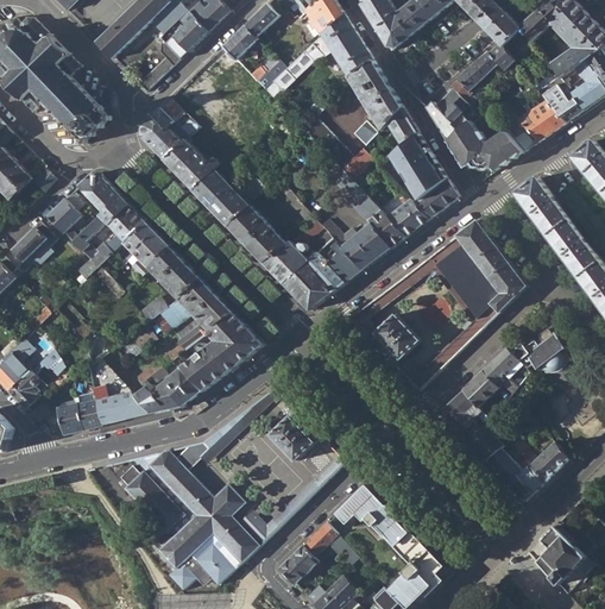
[(56,0),(67,11),(76,0),(56,0)]
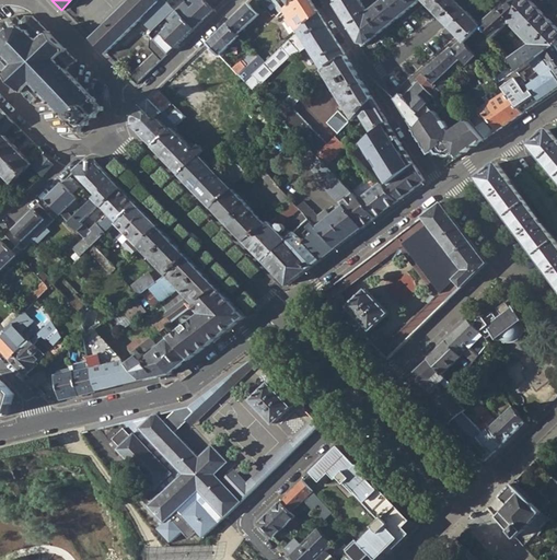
[(126,0),(86,38),(102,55),(139,19),(157,2),(157,1),(154,0),(126,0)]
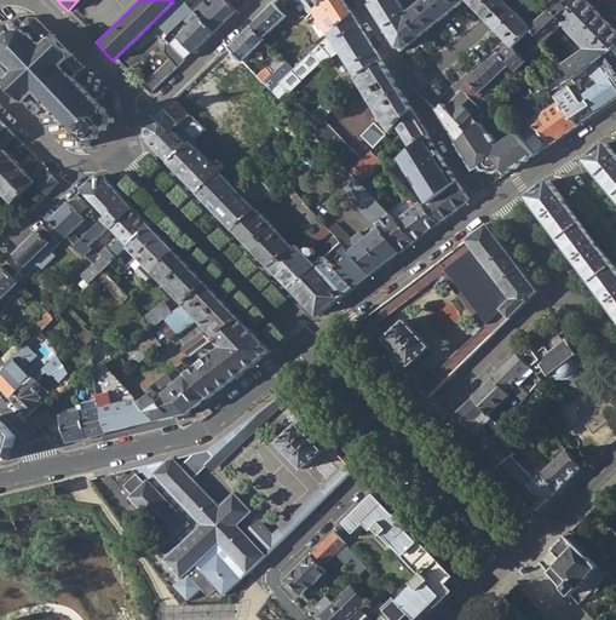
[(190,10),(183,3),(180,0),(174,0),(173,1),(173,3),(154,21),(155,22),(166,33),(190,10)]
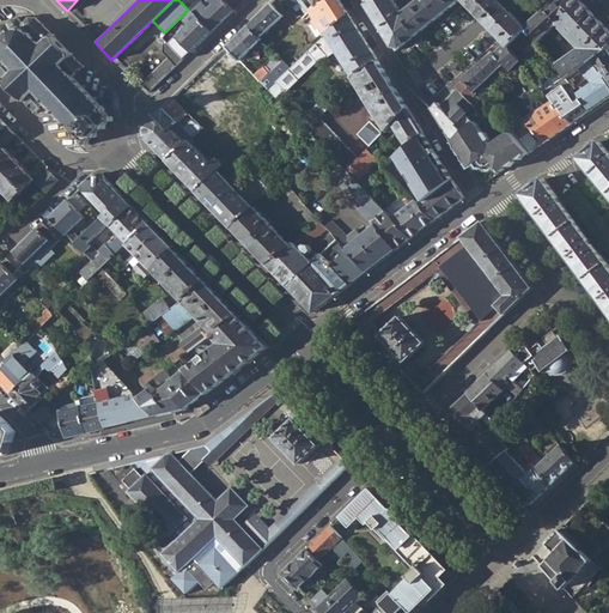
[(190,12),(209,31),(231,11),(220,0),(202,0),(201,1),(203,4),(206,1),(208,5),(205,8),(195,0),(182,0),(181,2),(188,10),(190,12)]
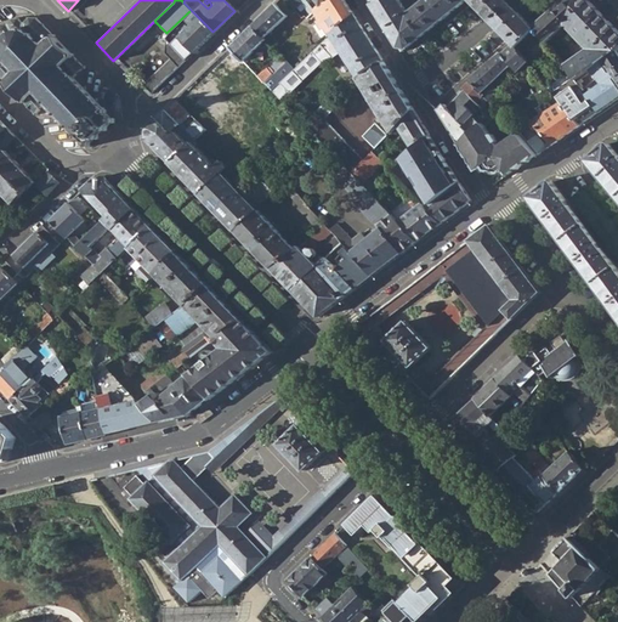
[(224,0),(234,11),(245,0),(224,0)]
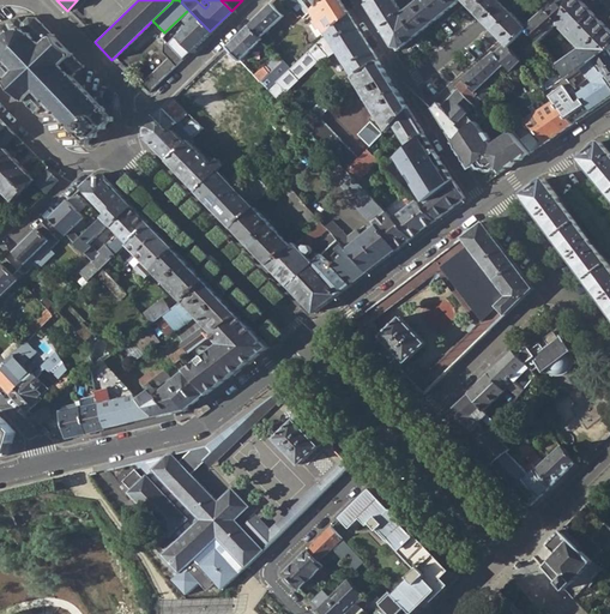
[(297,0),(290,0),(294,4),(303,14),(307,11),(297,0)]
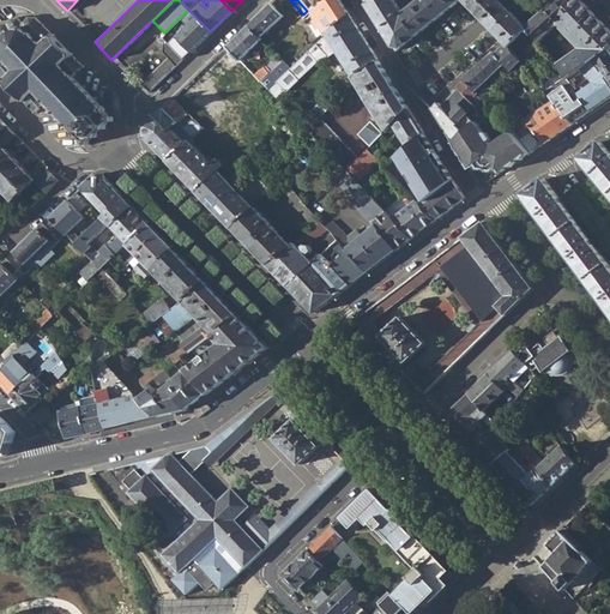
[(324,35),(345,14),(336,0),(321,0),(314,6),(308,11),(324,35)]
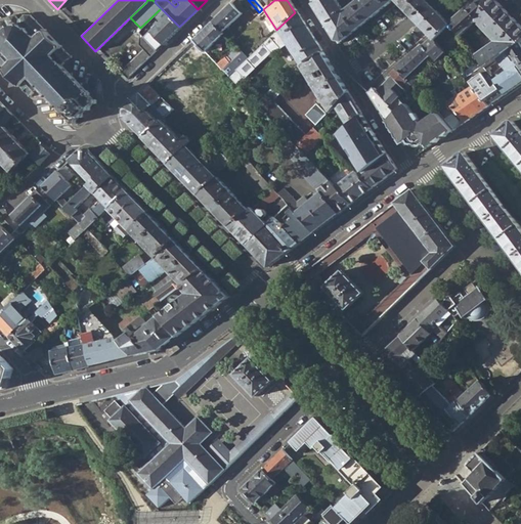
[(336,44),(353,31),(342,12),(334,0),(315,0),(310,4),(336,44)]
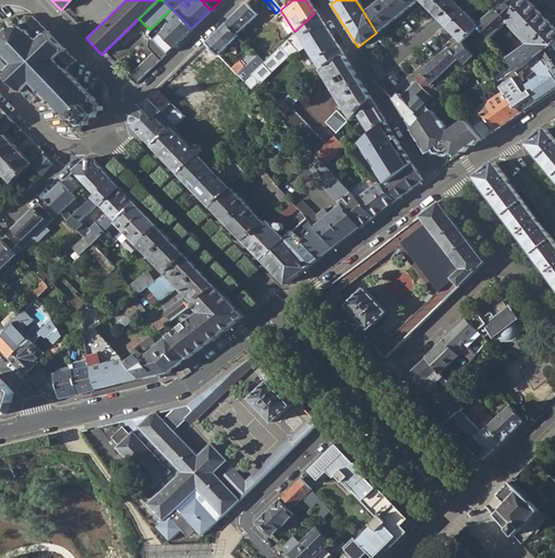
[(415,0),(379,0),(364,13),(376,33),(415,0)]
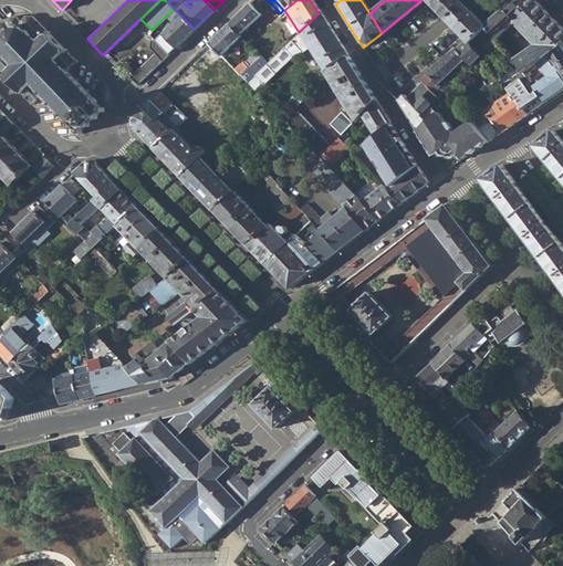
[(448,0),(425,0),(437,12),(448,0)]
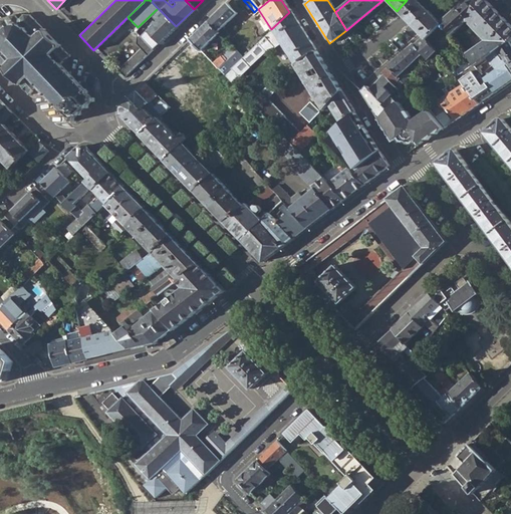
[(414,0),(407,0),(397,11),(411,25),(426,11),(414,0)]
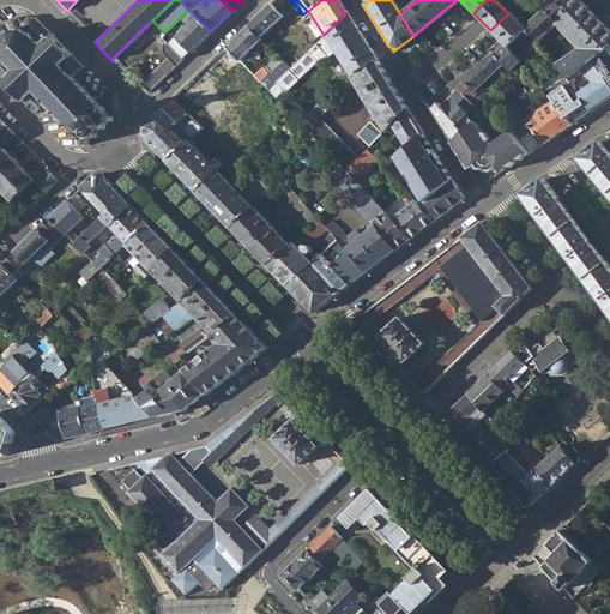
[(553,0),(524,26),(525,28),(535,41),(539,38),(537,36),(555,22),(583,49),(561,64),(560,61),(555,65),(560,72),(566,78),(591,61),(605,50),(609,46),(609,34),(577,0),(553,0)]
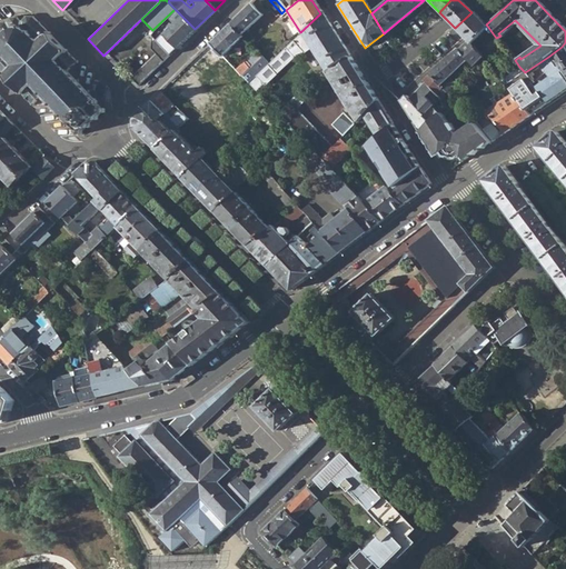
[(249,3),(244,9),(255,20),(260,15),(249,3)]
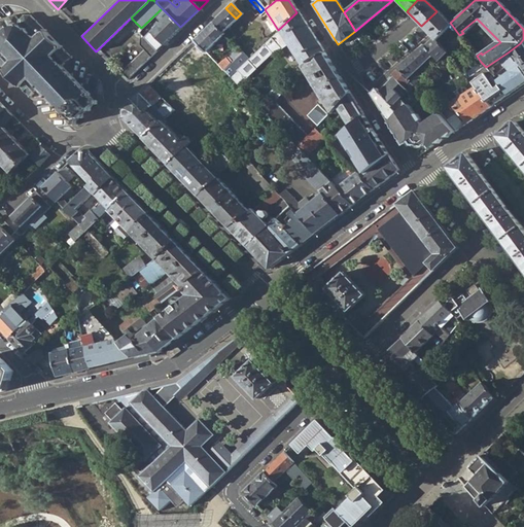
[(225,8),(219,14),(230,25),(236,19),(225,8)]
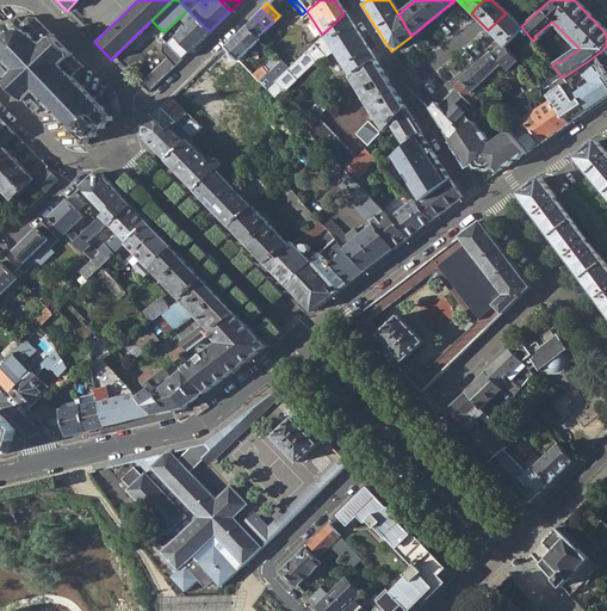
[(185,25),(165,44),(180,60),(209,31),(190,12),(181,20),(185,25)]
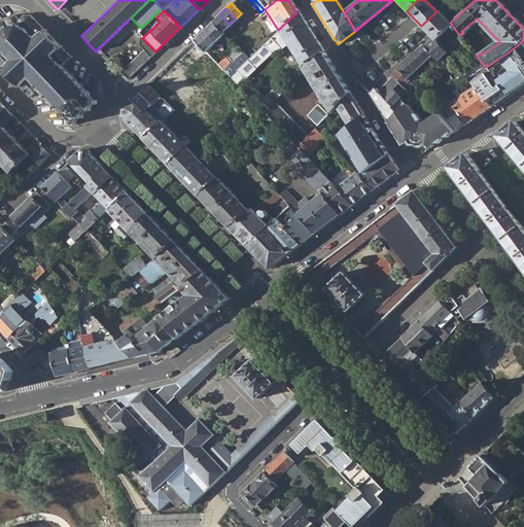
[(437,11),(421,26),(432,37),(433,39),(451,24),(450,23),(449,24),(437,11)]
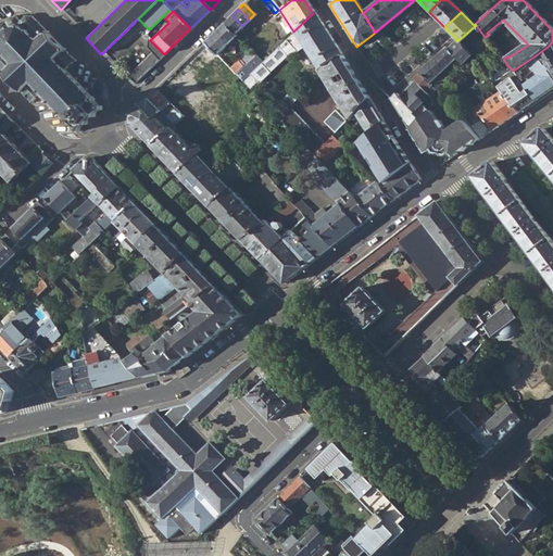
[(317,71),(340,55),(313,13),(293,32),(292,33),(317,71)]
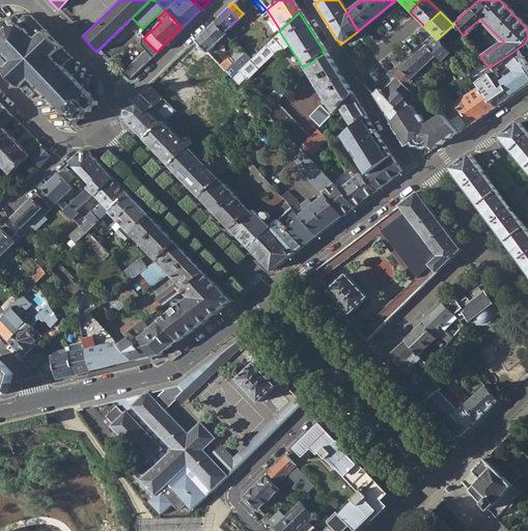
[(231,25),(221,15),(213,22),(223,32),(231,25)]
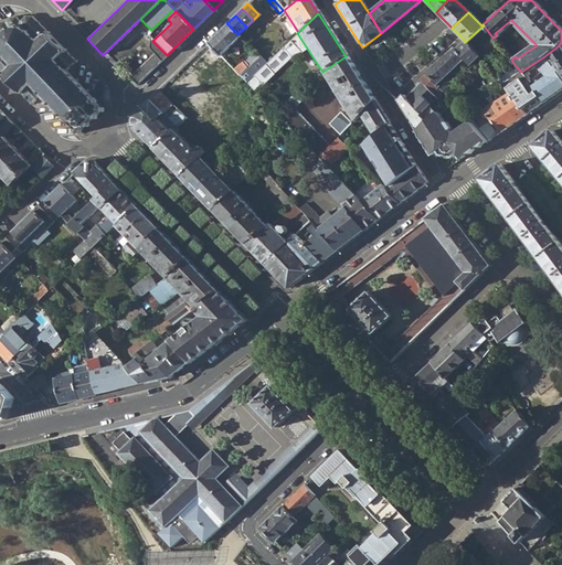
[(0,73),(1,74),(0,75),(2,76),(3,75),(19,92),(18,93),(19,94),(20,94),(29,102),(28,103),(29,105),(30,104),(31,104),(31,103),(40,94),(49,103),(48,104),(49,105),(50,105),(60,114),(59,115),(60,116),(61,116),(66,121),(65,123),(69,125),(70,124),(71,126),(72,125),(76,129),(75,130),(76,131),(75,132),(77,134),(77,132),(78,134),(80,132),(80,131),(81,130),(80,129),(84,126),(85,126),(86,126),(87,125),(86,124),(87,124),(87,123),(88,120),(91,118),(92,119),(93,118),(94,119),(95,117),(94,116),(95,116),(95,115),(98,112),(98,113),(99,112),(101,112),(102,112),(101,110),(103,108),(102,107),(99,108),(98,107),(98,108),(94,104),(95,103),(93,102),(95,100),(92,96),(91,98),(84,91),(85,89),(84,88),(83,89),(74,81),(75,80),(74,78),(73,80),(64,71),(73,62),(74,63),(75,62),(74,61),(74,60),(73,59),(73,60),(64,51),(65,50),(63,49),(62,50),(48,34),(48,33),(45,31),(45,32),(30,17),(23,17),(20,21),(18,21),(13,18),(8,18),(3,22),(0,22),(0,73)]
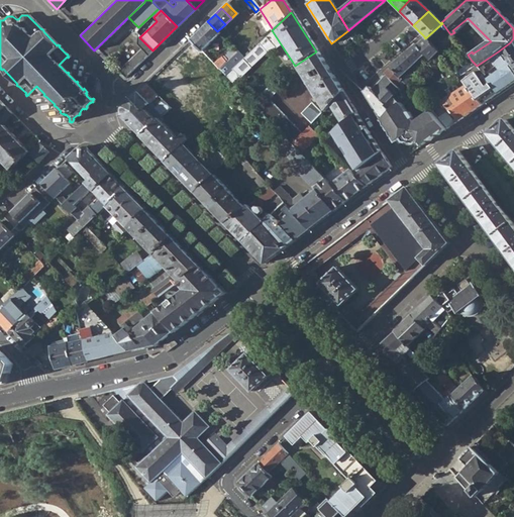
[(138,27),(129,18),(127,20),(136,29),(138,27)]
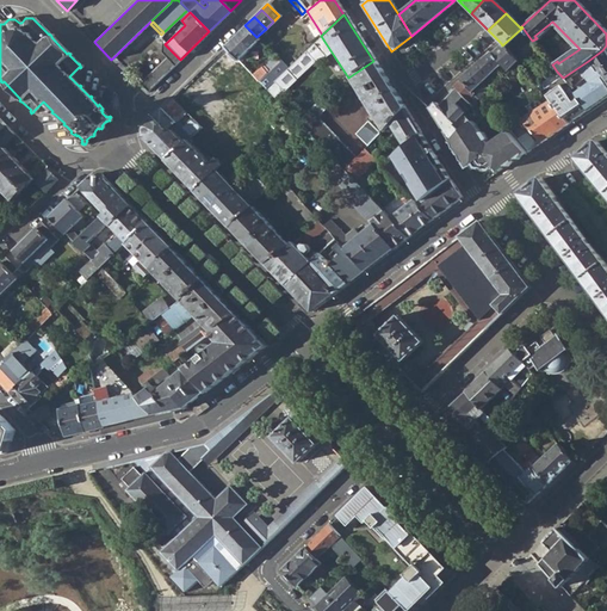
[(256,37),(245,25),(223,47),(235,60),(253,44),(259,50),(265,47),(256,37)]
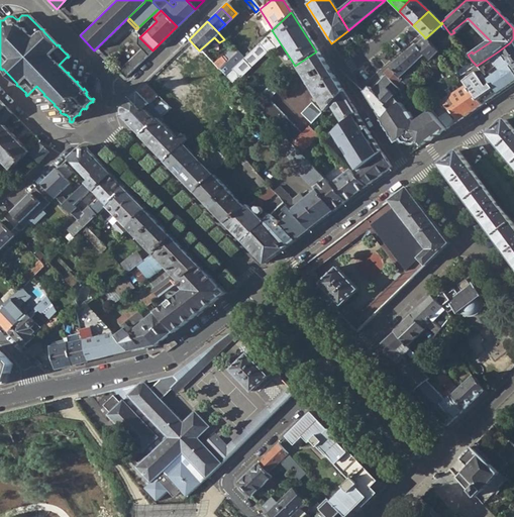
[(139,37),(135,33),(135,44),(139,48),(145,57),(152,50),(139,37)]
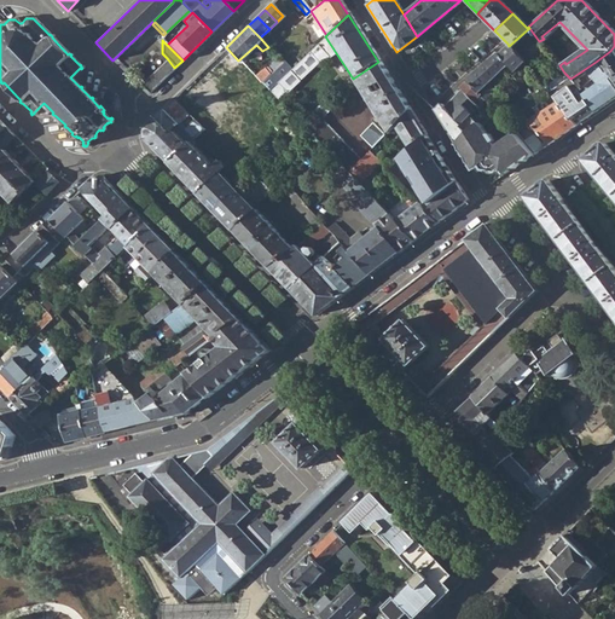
[(504,47),(518,65),(522,62),(509,46),(508,44),(504,47)]
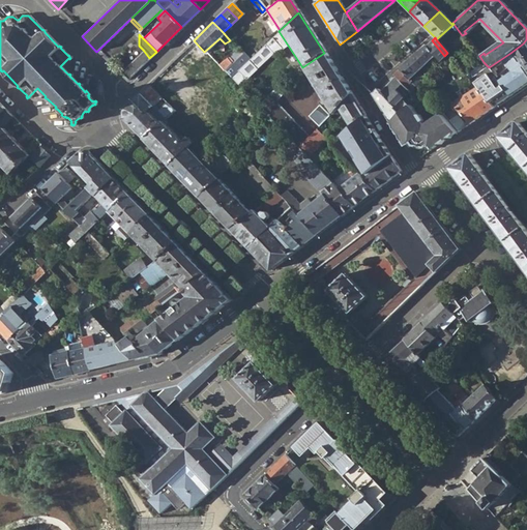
[(526,39),(523,43),(510,53),(526,74),(526,39)]
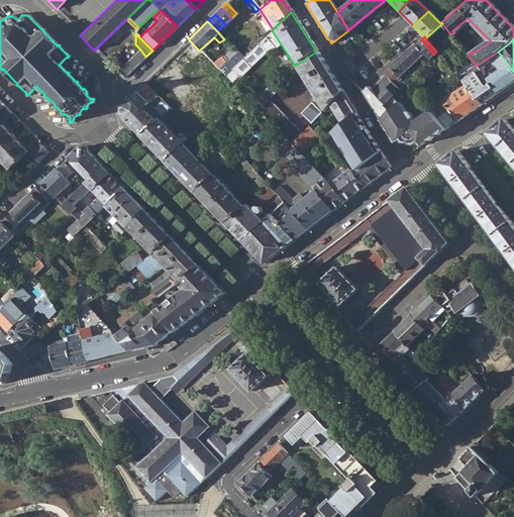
[(214,72),(216,70),(214,67),(199,50),(189,39),(168,60),(183,87),(190,84),(180,71),(185,66),(185,68),(186,69),(188,69),(189,68),(191,70),(193,69),(191,66),(194,64),(201,72),(209,66),(211,69),(214,72)]
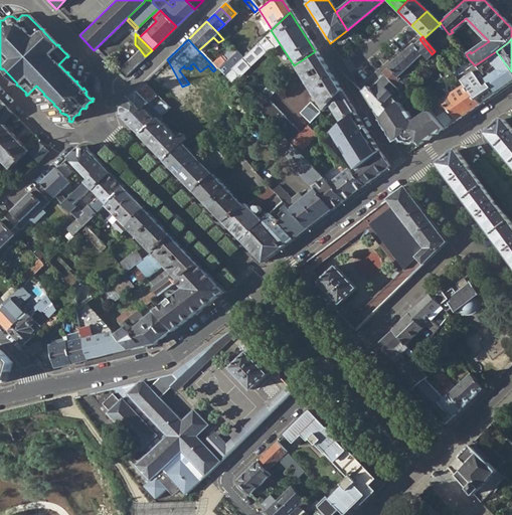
[(412,43),(386,66),(399,80),(402,84),(409,76),(414,71),(411,69),(407,73),(404,71),(420,54),(425,60),(432,54),(419,39),(413,44),(412,43)]
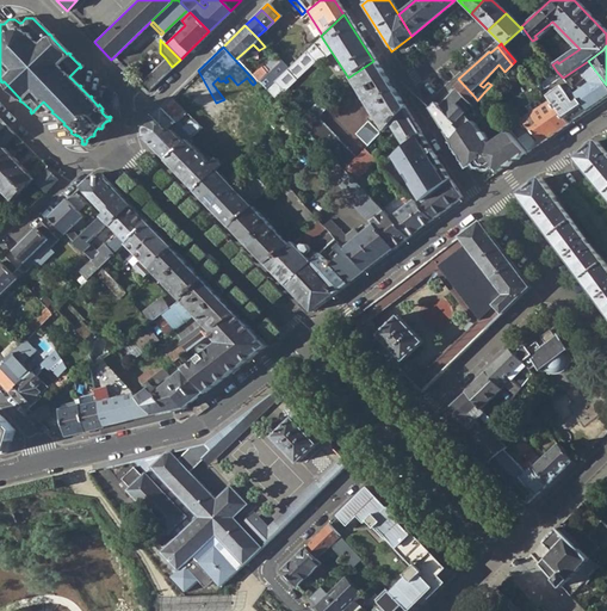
[(308,48),(297,57),(302,61),(311,53),(308,48)]
